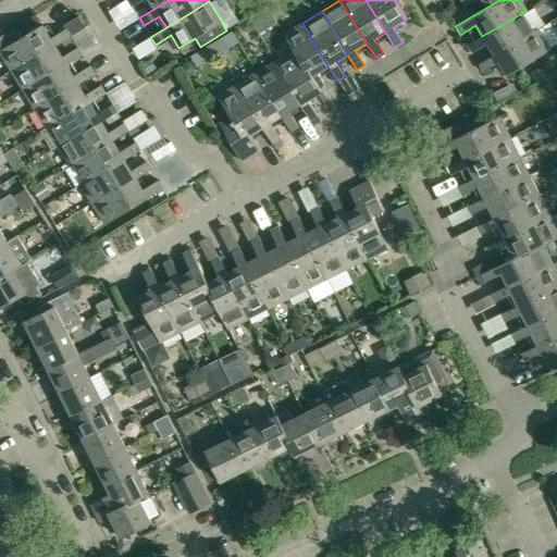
[(525,13),(525,11),(482,36),(467,46),(471,53),(487,44),(494,56),(532,33),(522,15),(525,13)]
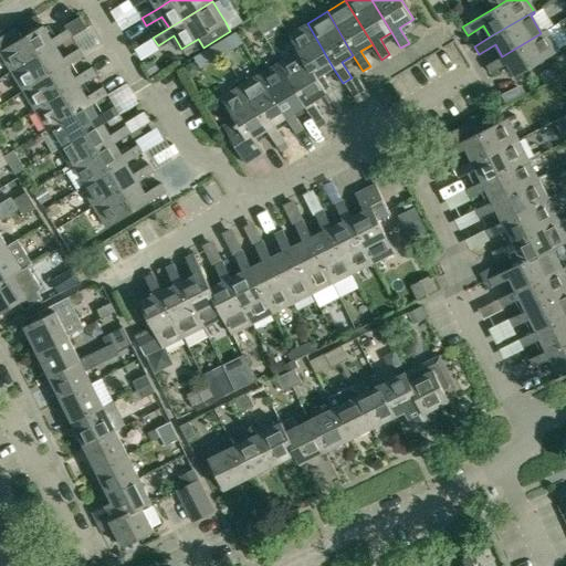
[(0,53),(12,73),(56,46),(87,28),(81,16),(65,25),(66,29),(51,38),(43,25),(20,40),(13,29),(0,37),(0,53)]
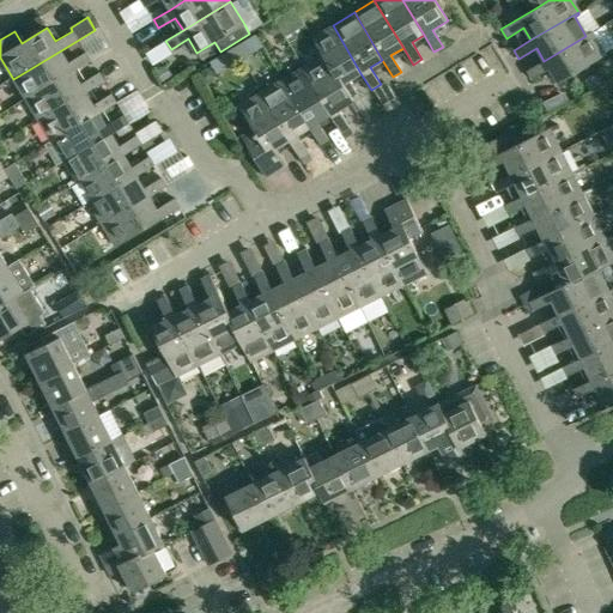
[(313,37),(322,55),(351,102),(359,97),(349,80),(360,73),(333,25),(313,37)]
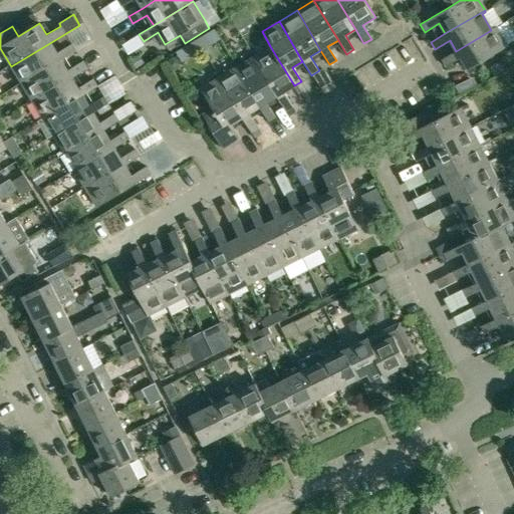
[(491,30),(456,51),(441,59),(446,67),(460,58),(467,70),(507,46),(495,27),(491,30)]
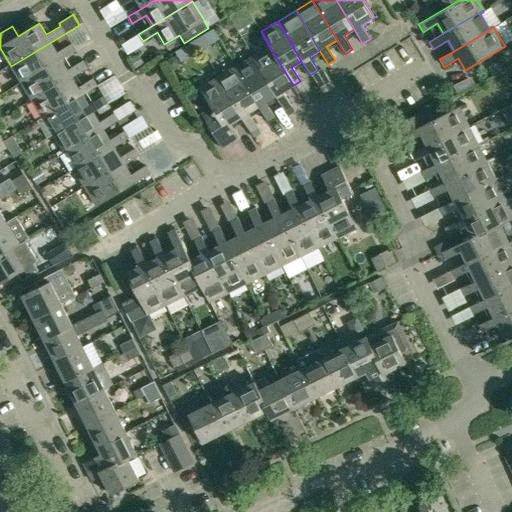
[(57,52),(51,42),(11,66),(22,83),(61,59),(75,51),(71,43),(57,52)]
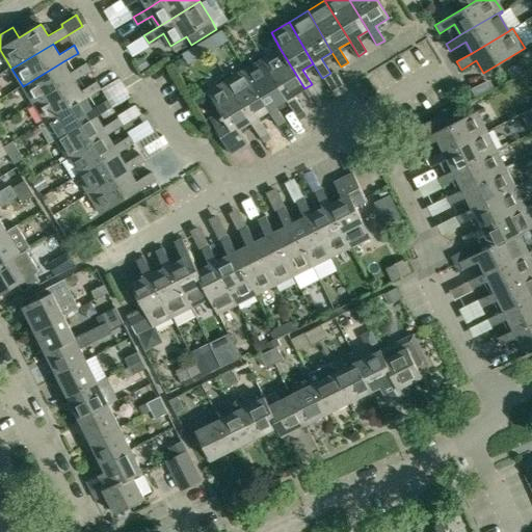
[(262,58),(287,100),(296,114),(302,110),(294,96),(304,88),(280,48),(262,58)]
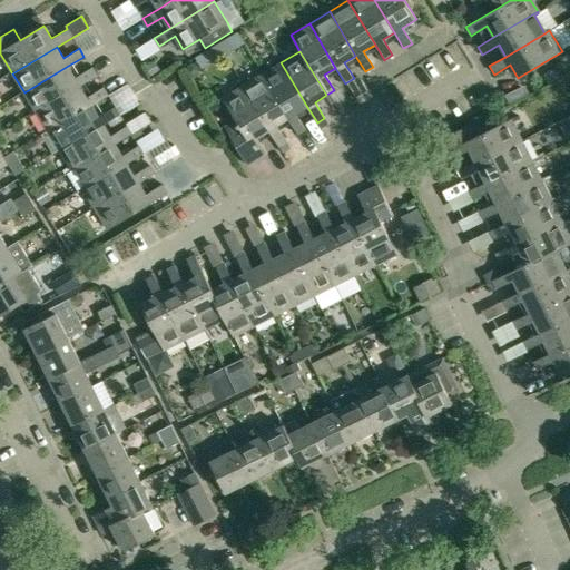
[(296,114),(307,107),(281,62),(262,75),(288,119),(297,135),(305,129),(296,114)]
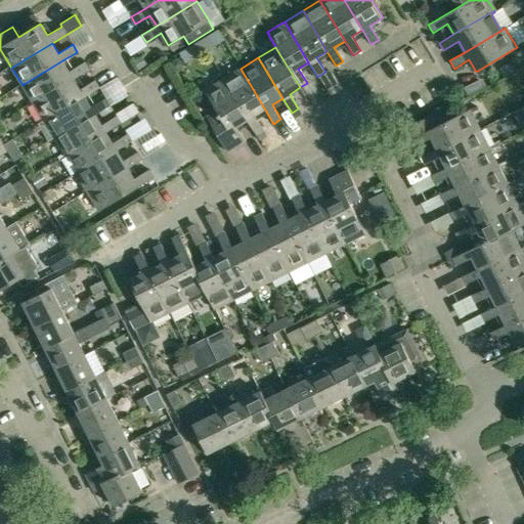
[(34,103),(74,79),(88,70),(84,62),(70,72),(62,60),(23,85),(34,103)]
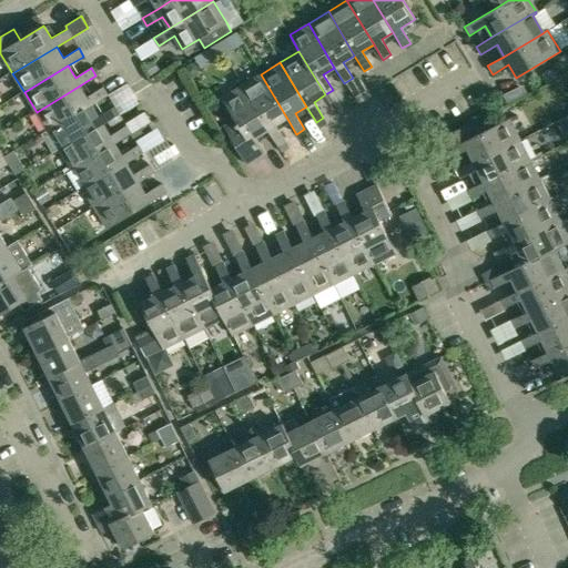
[(261,74),(241,87),(267,130),(277,145),(285,141),(275,125),(287,119),(261,74)]
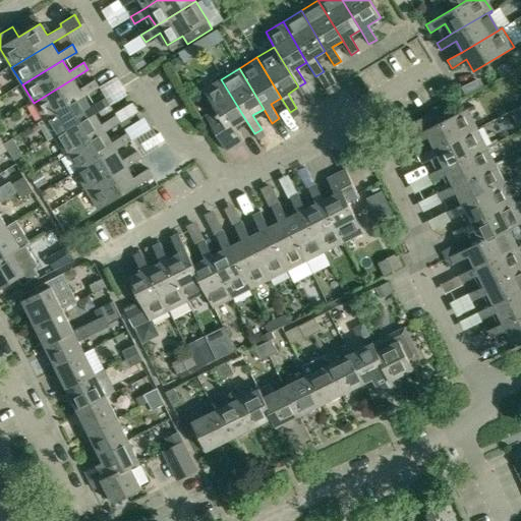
[(44,120),(48,118),(83,96),(98,87),(94,79),(79,89),(73,78),(34,103),(44,120)]
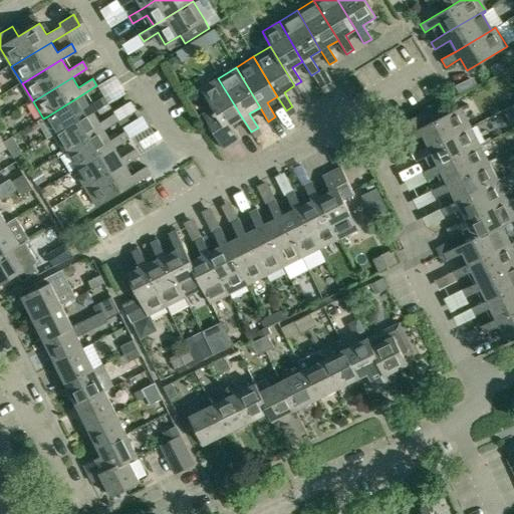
[(232,124),(242,117),(218,78),(201,88),(213,108),(203,115),(223,149),(240,139),(232,124)]
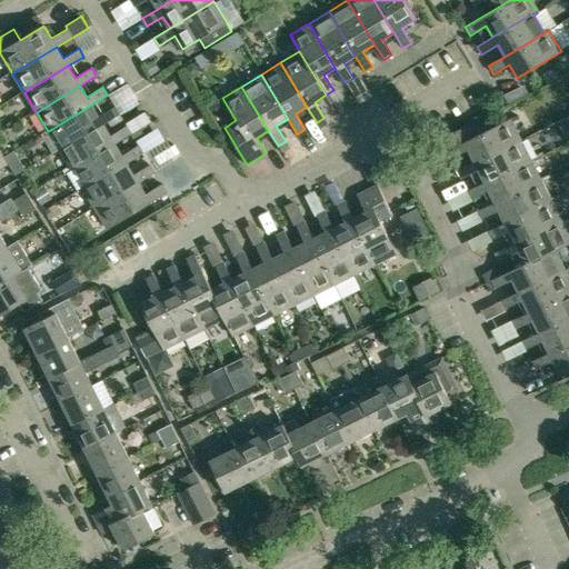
[(59,150),(103,125),(119,115),(115,107),(98,116),(91,105),(52,129),(63,146),(59,149),(59,150)]
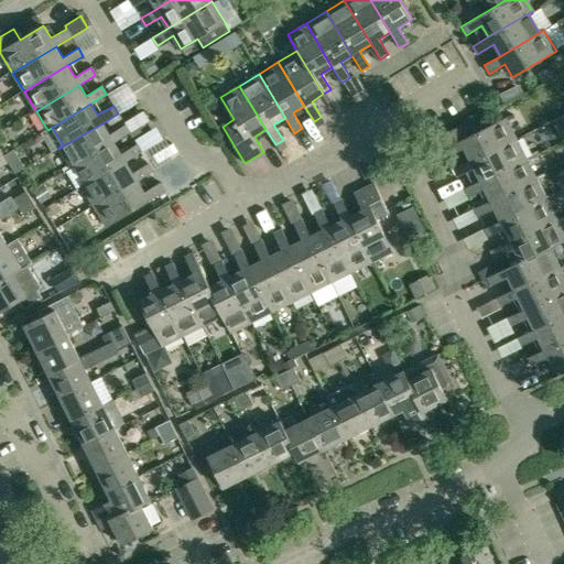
[(438,138),(444,149),(443,149),(447,158),(464,149),(469,161),(514,138),(505,118),(474,133),(468,122),(438,138)]
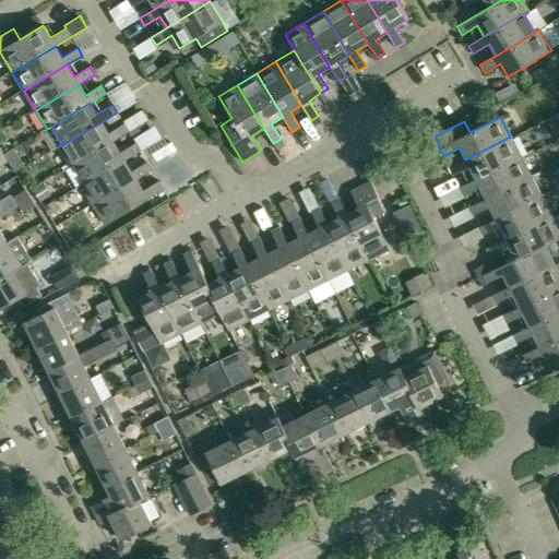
[(71,167),(74,164),(113,141),(129,132),(123,123),(108,133),(102,122),(58,147),(71,167)]
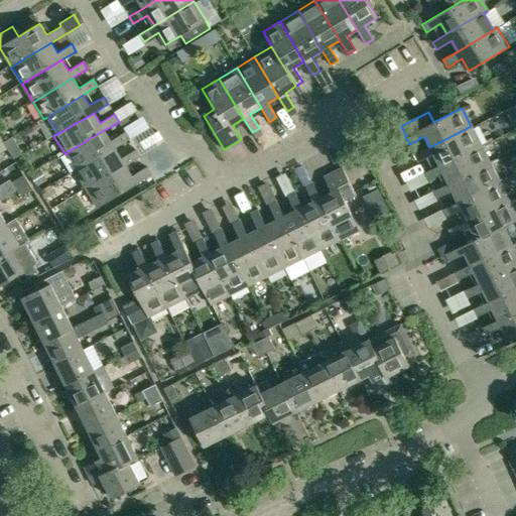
[(438,165),(480,145),(471,126),(429,147),(414,155),(418,162),(433,154),(438,165)]
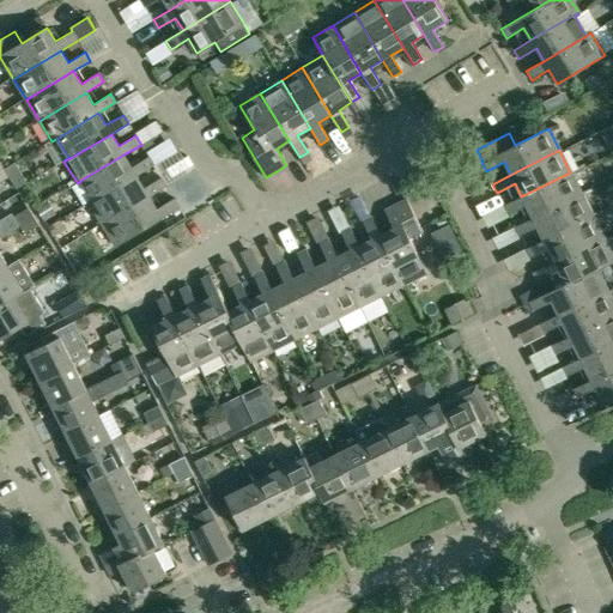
[(90,204),(137,176),(153,165),(149,157),(132,167),(123,155),(82,180),(93,199),(89,202),(90,204)]
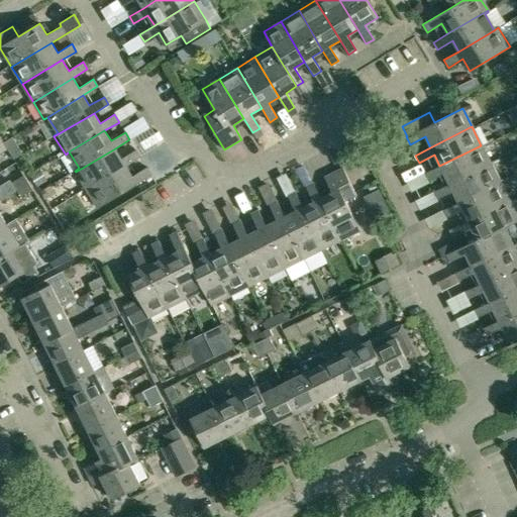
[(9,150),(18,145),(12,136),(3,142),(8,149),(9,150)]
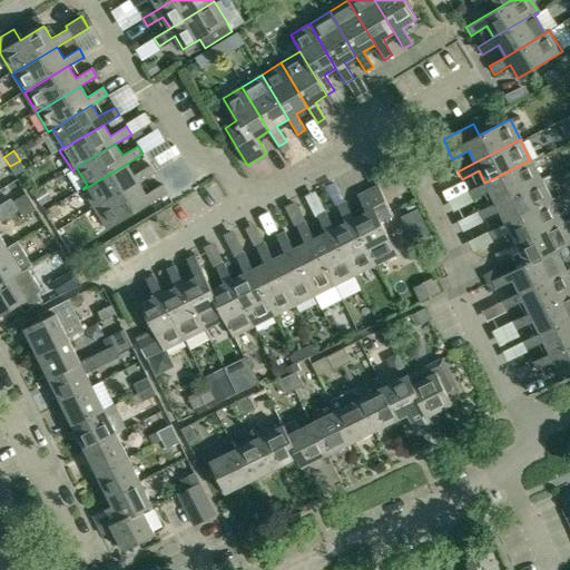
[(530,160),(484,183),(468,192),(472,200),(489,192),(495,204),(541,182),(530,160)]
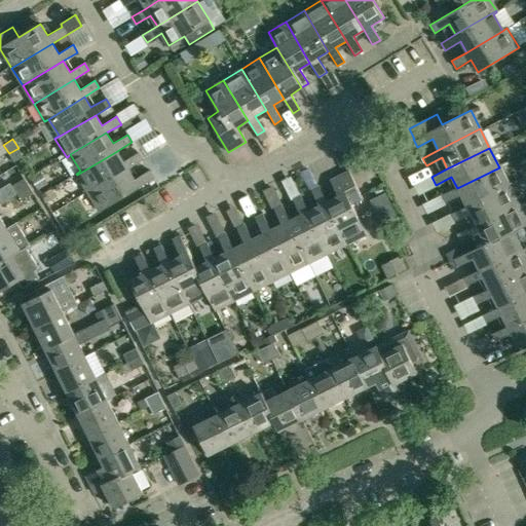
[(117,151),(77,175),(87,193),(127,168),(143,159),(139,152),(123,161),(117,151)]
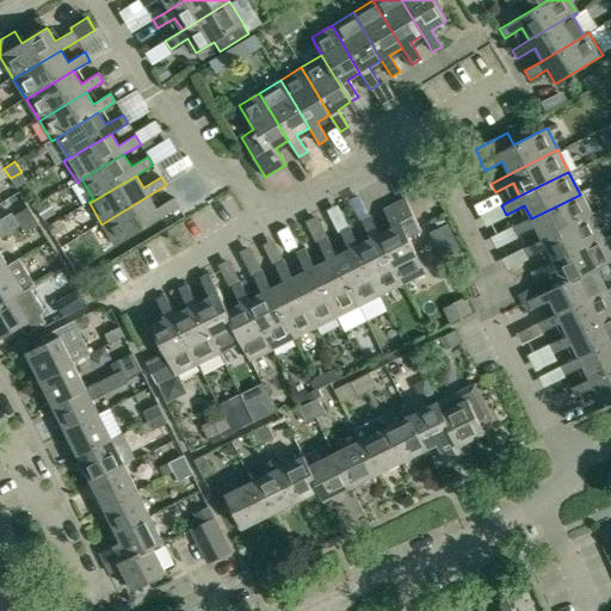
[(580,195),(531,218),(512,228),(517,236),(535,227),(542,240),(591,215),(580,195)]
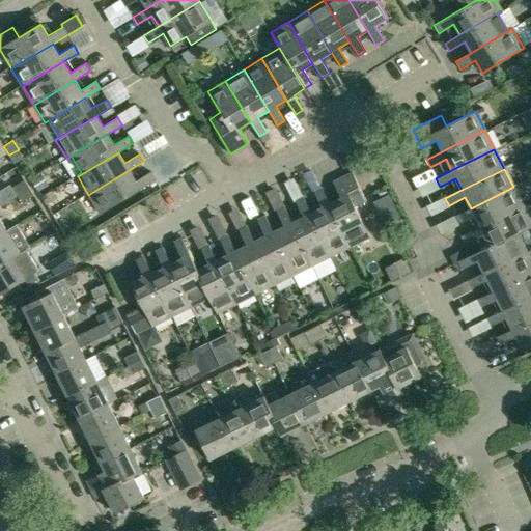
[(129,170),(88,195),(100,213),(155,179),(150,172),(136,182),(129,170)]
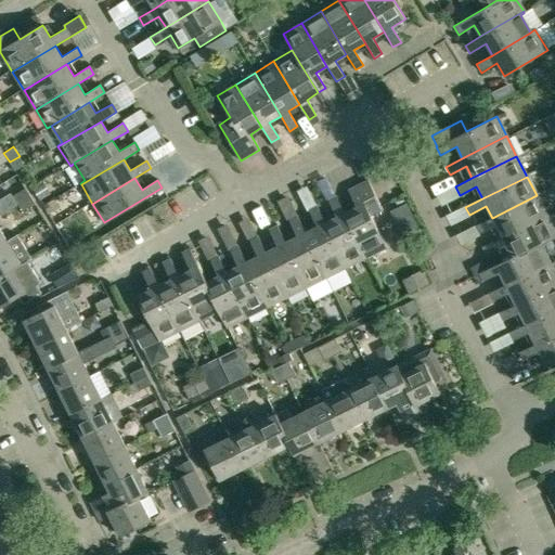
[(357,206),(346,213),(369,257),(387,247),(371,215),(383,209),(369,180),(348,190),(357,206)]
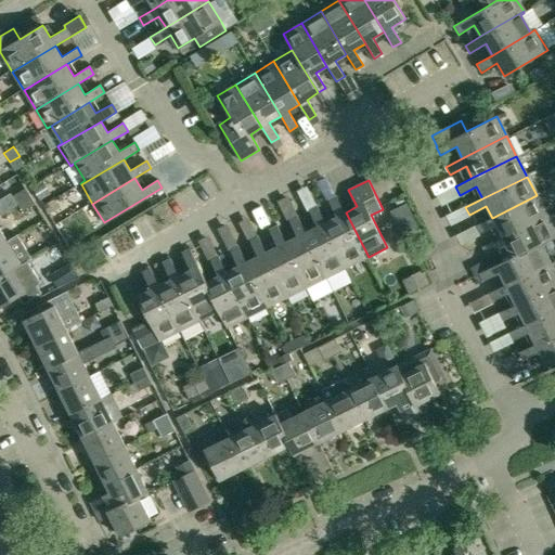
[(17,204),(30,196),(25,188),(12,195),(17,204)]
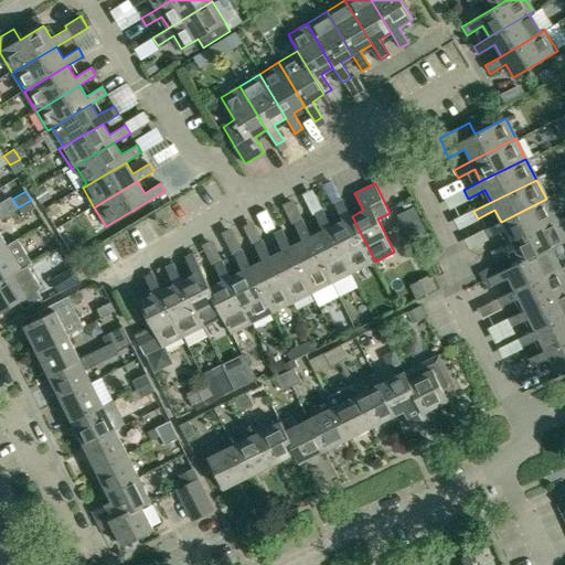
[(546,199),(501,222),(484,231),(488,238),(504,230),(511,242),(556,220),(546,199)]
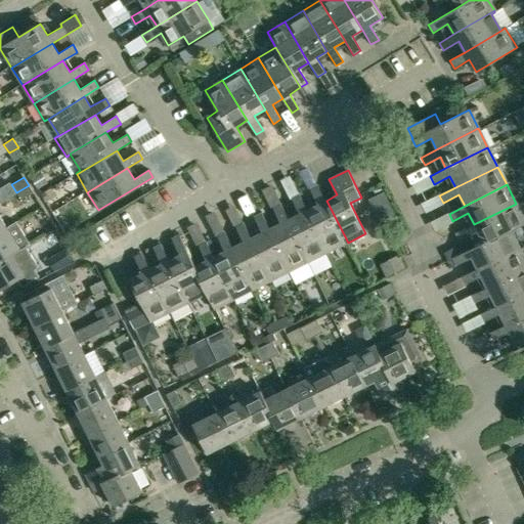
[(29,185),(16,192),(20,201),(34,193),(29,185)]
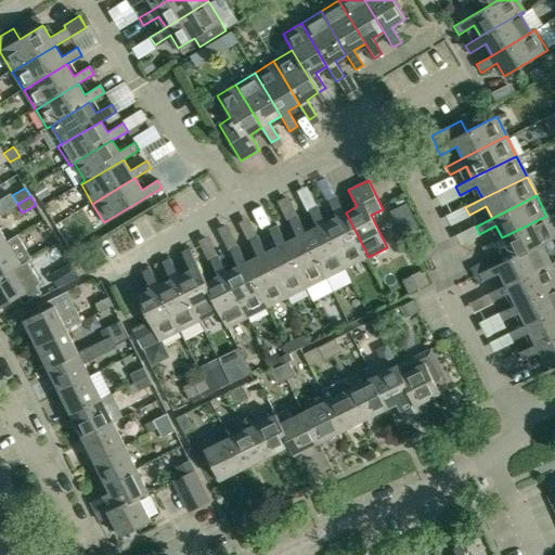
[(348,267),(369,257),(346,213),(337,196),(328,201),(337,217),(325,222),(348,267)]
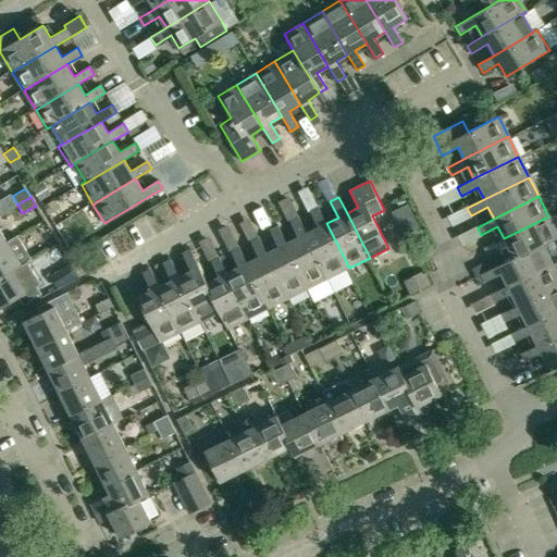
[(408,203),(393,211),(408,244),(424,235),(408,203)]
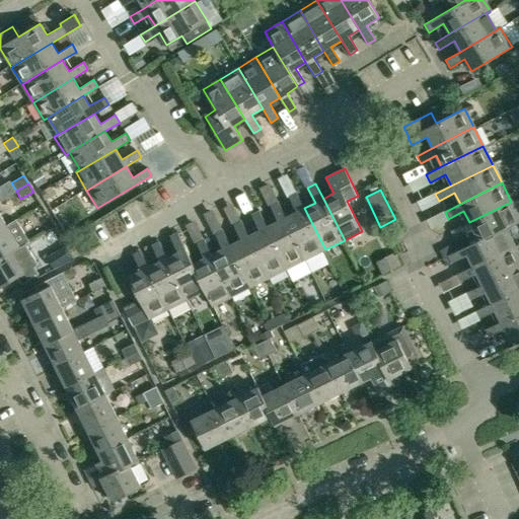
[(307,260),(325,249),(304,208),(296,193),(289,197),(297,212),(286,217),(307,260)]
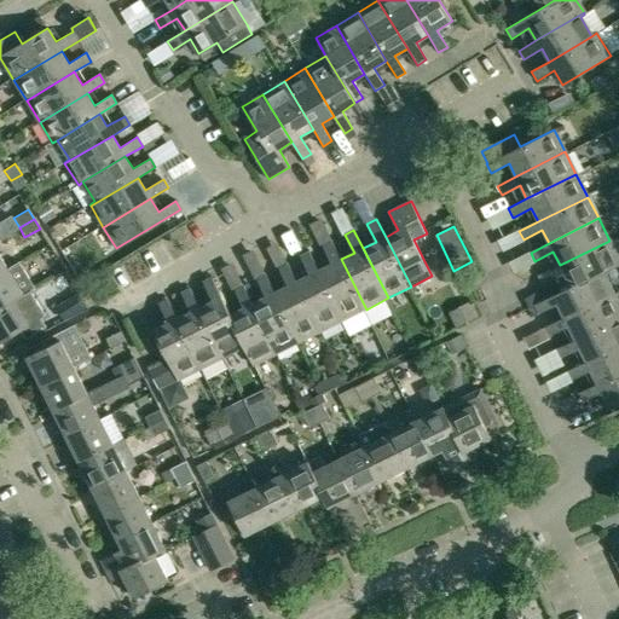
[(319,270),(345,319),(366,310),(341,259),(333,241),(323,246),(333,264),(319,270)]
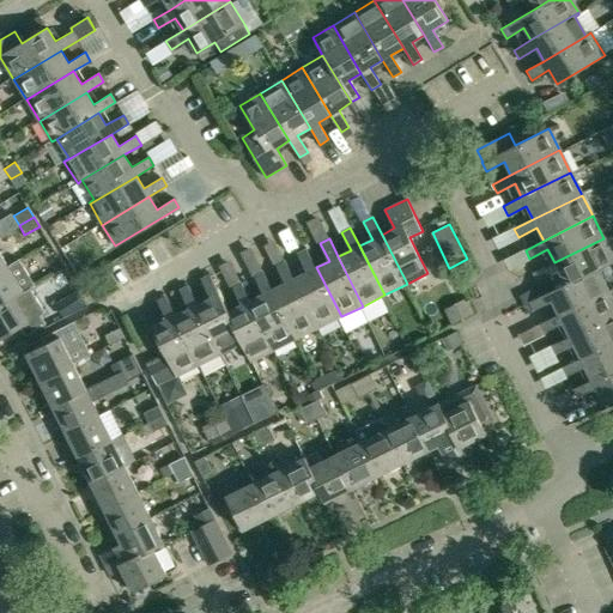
[(612,256),(604,238),(554,262),(536,272),(540,281),(559,272),(565,285),(612,260),(612,256)]
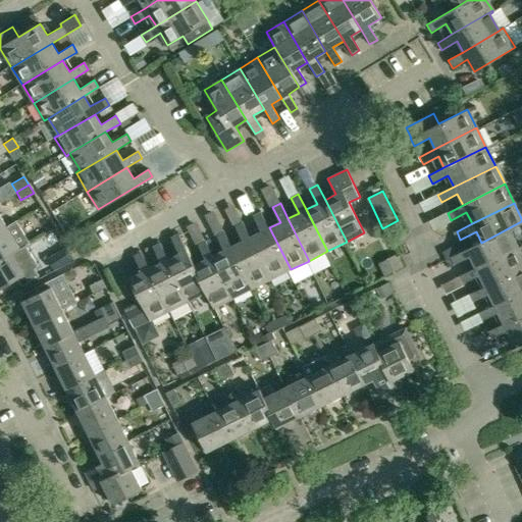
[(271,279),(291,269),(269,227),(262,212),(254,216),(261,231),(251,238),(271,279)]
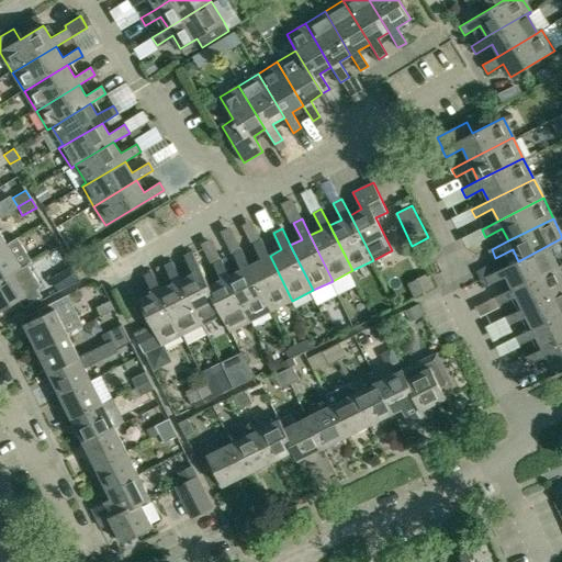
[(19,238),(8,245),(0,249),(0,280),(12,273),(12,274),(21,268),(32,261),(19,238)]
